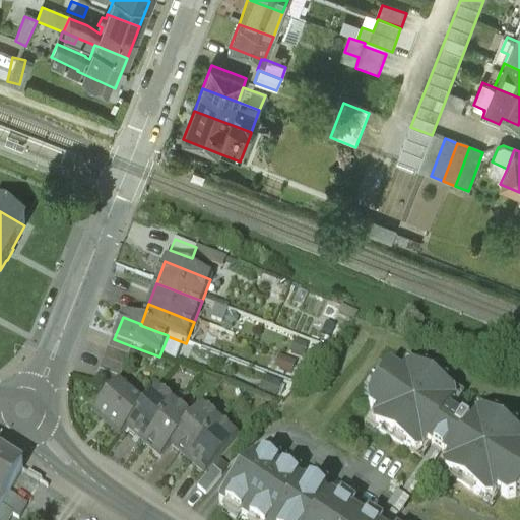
[(114,339),(111,338),(107,349),(128,358),(132,346),(114,339)]
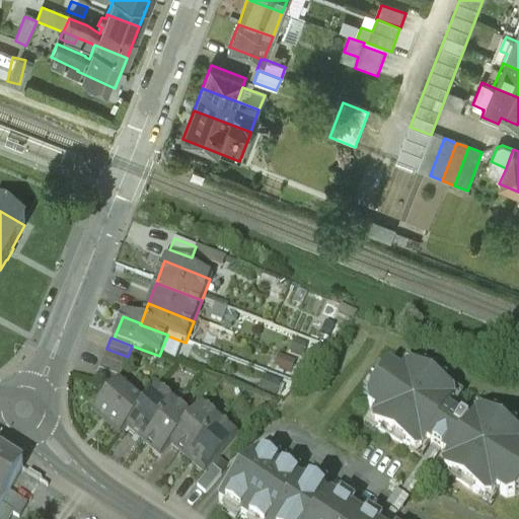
[(128,357),(106,349),(102,359),(124,367),(128,357)]
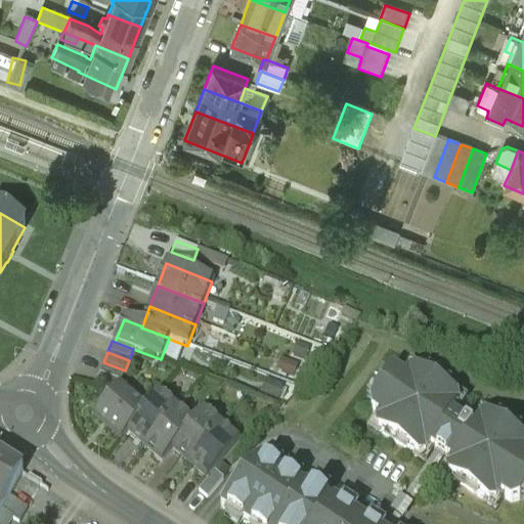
[(125,370),(103,362),(99,374),(121,382),(125,370)]
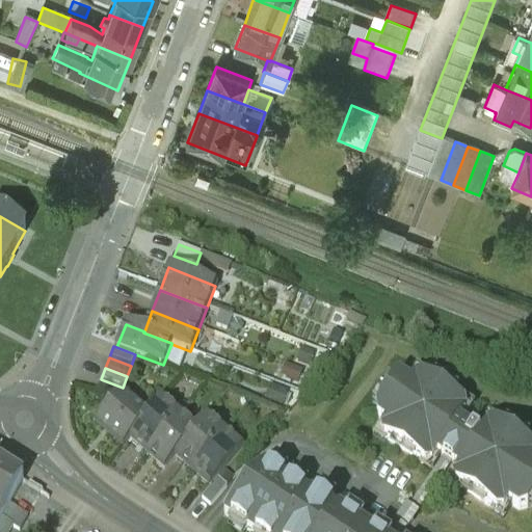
[(531,447),(495,423),(485,425),(479,435),(457,421),(464,410),(462,402),(422,376),(414,378),(409,384),(397,376),(376,408),(378,418),(384,423),(381,428),(383,436),(423,462),(431,460),(436,454),(442,457),(450,463),(457,468),(453,475),(455,483),(495,509),(503,507),(507,502),(517,508),(527,506),(531,498),(531,462),(531,463),(531,462),(531,447)]
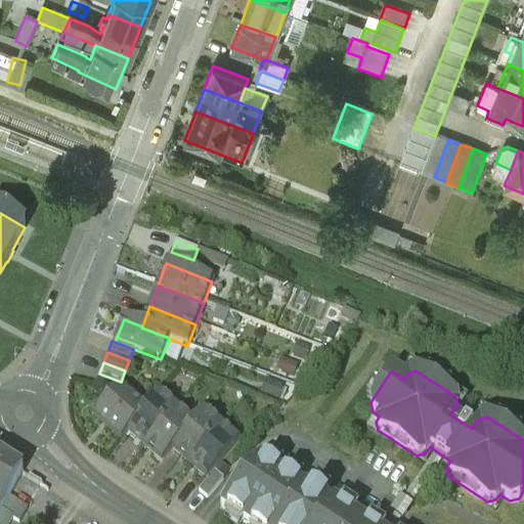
[(121,382),(99,374),(95,385),(115,392),(119,387),(121,382)]
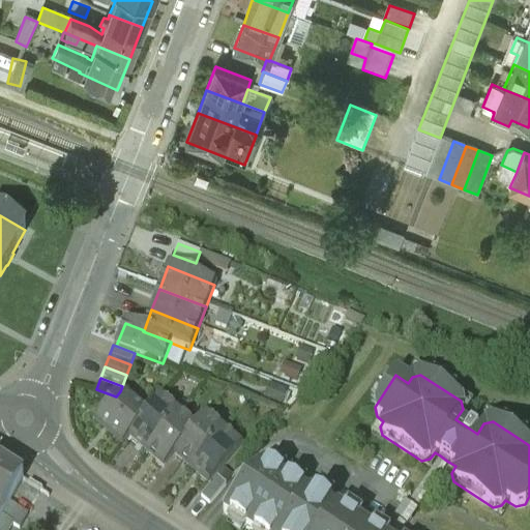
[(146,414),(120,391),(116,396),(96,419),(123,443),(129,436),(128,436),(147,414),(146,414)]
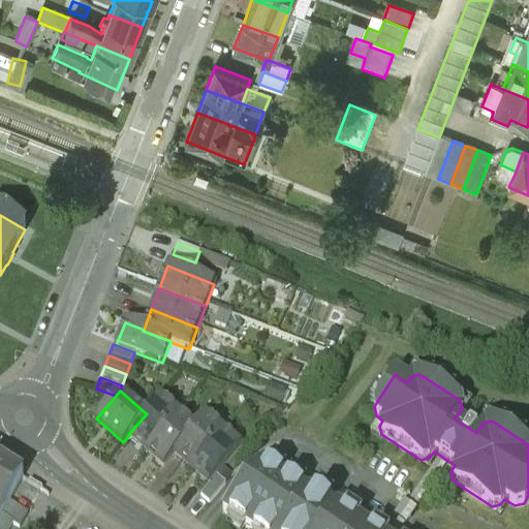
[(160,397),(146,413),(147,413),(128,435),(129,435),(146,449),(178,412),(160,397)]
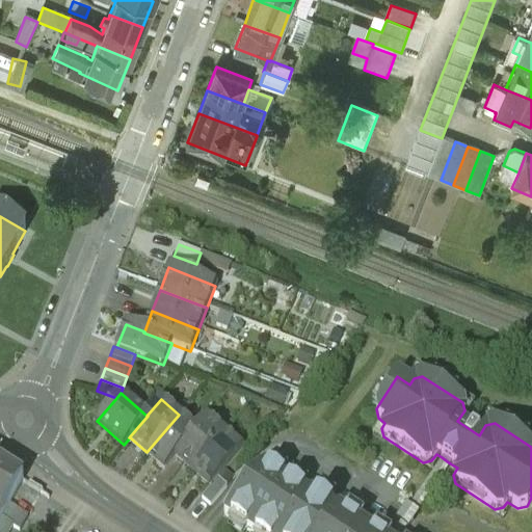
[(179,415),(147,452),(164,468),(175,455),(175,454),(196,429),(195,429),(179,415)]
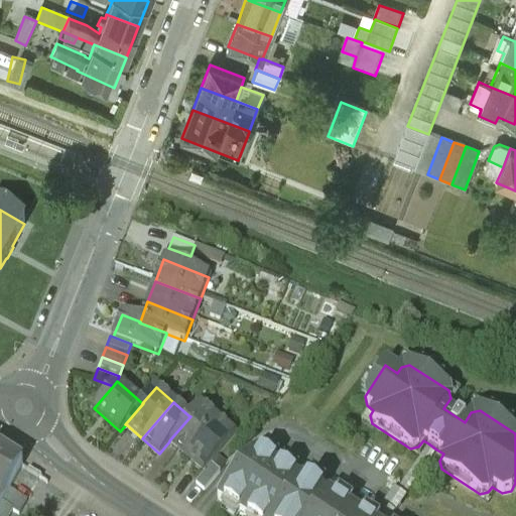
[(190,416),(169,440),(169,441),(186,456),(217,419),(200,404),(189,416),(190,416)]
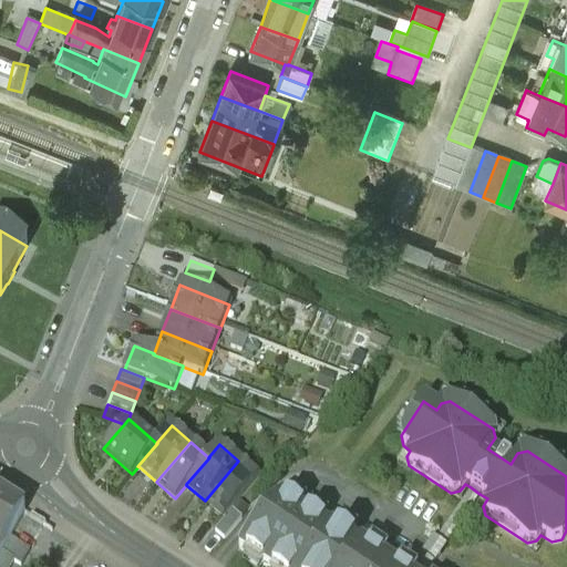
[(238,461),(205,501),(224,517),(232,508),(258,477),(238,461)]
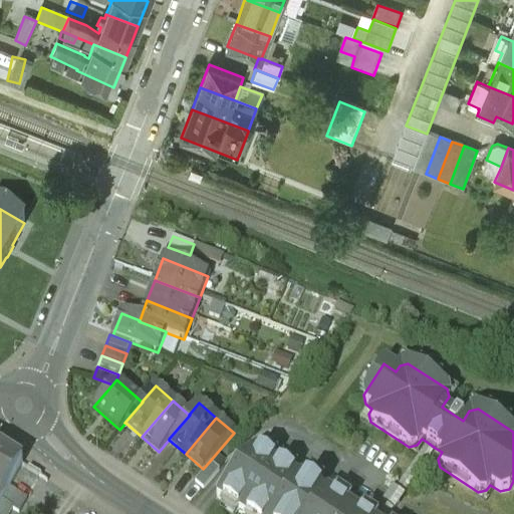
[(389,497),(376,513),(388,513),(397,502),(435,448),(427,442),(389,497)]
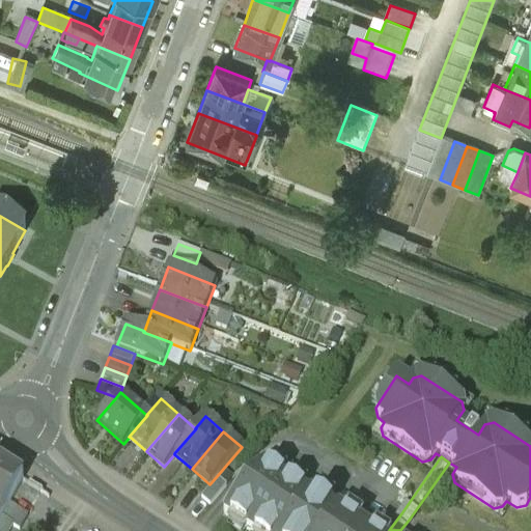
[(1,462),(0,464),(0,518),(23,481),(1,462)]
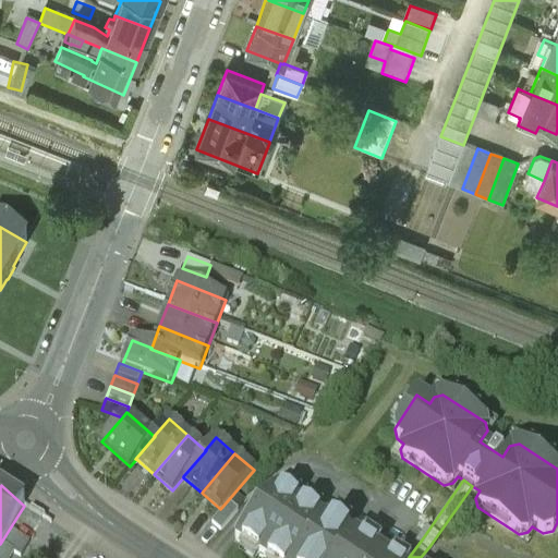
[(386,557),(277,488),(234,538),(265,557),(386,557)]
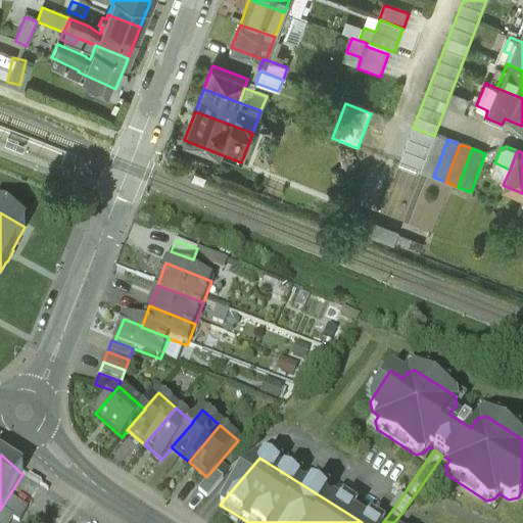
[(206,477),(197,487),(206,495),(223,476),(214,469),(206,477)]
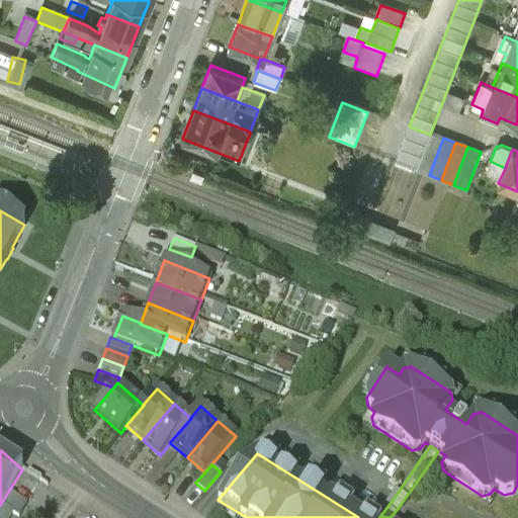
[(38,480),(22,469),(0,505),(0,517),(7,517),(13,509),(18,512),(38,480)]
